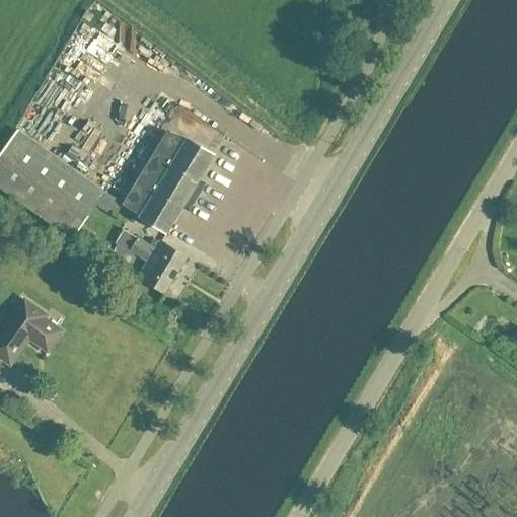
[(88,20),(92,14),(85,9),(81,15),(88,20)]
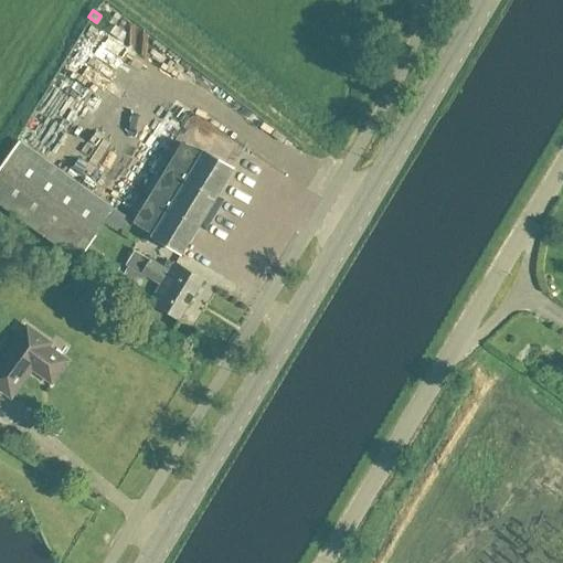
[(114,206),(19,139),(0,165),(0,202),(76,258),(114,206)]
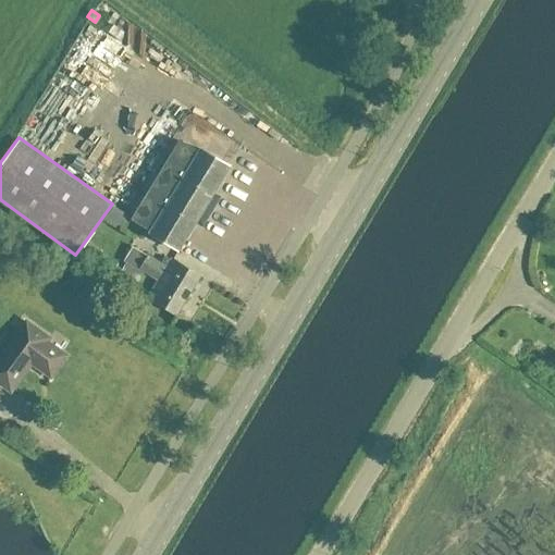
[(149,232),(177,249),(196,219),(204,220),(212,206),(209,200),(227,167),(199,148),(197,151),(180,140),(132,218),(150,230),(149,232)]
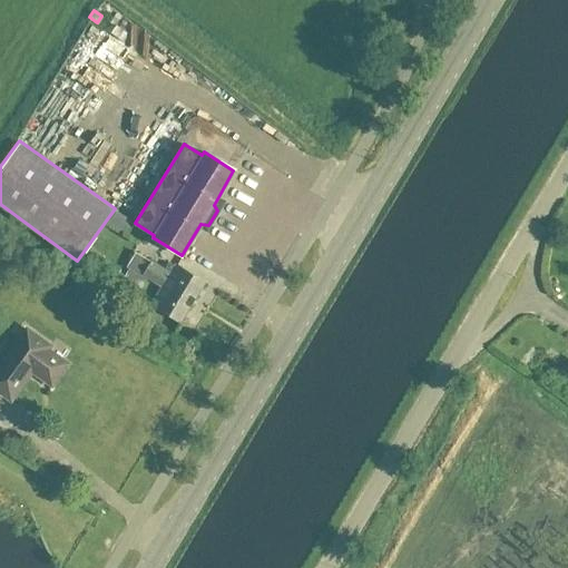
[(149,261),(150,260),(134,250),(125,265),(142,274),(142,273),(159,285),(150,300),(180,320),(204,284),(167,260),(162,268),(149,261)]
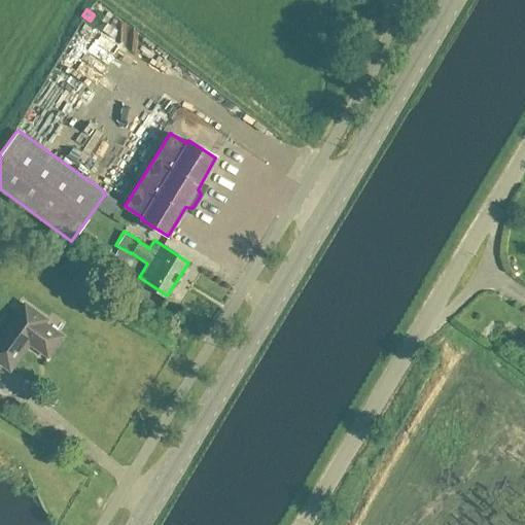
[(0,361),(9,369),(28,342),(46,355),(61,335),(42,321),(45,318),(24,303),(0,334),(0,361)]
